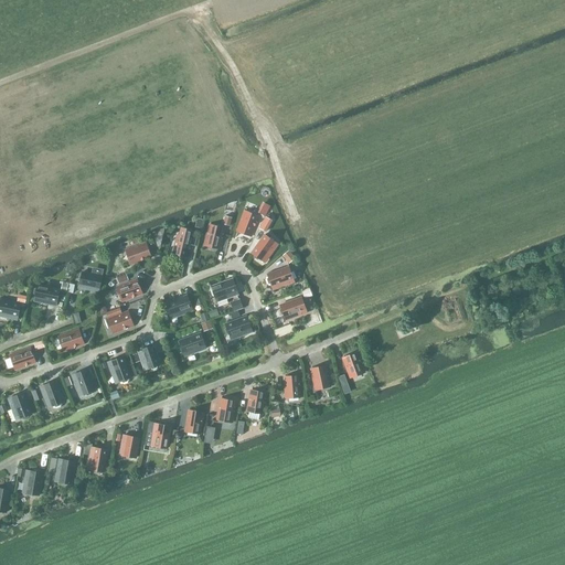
[(265,216),(270,206),(265,203),(259,213),(265,216)]
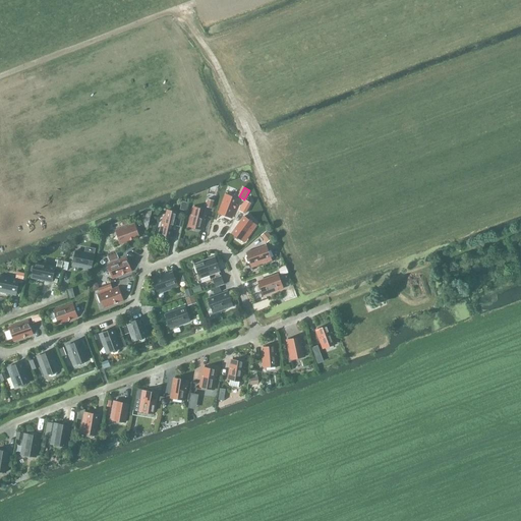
[(220,210),(232,215),(238,197),(226,193),(220,210)]
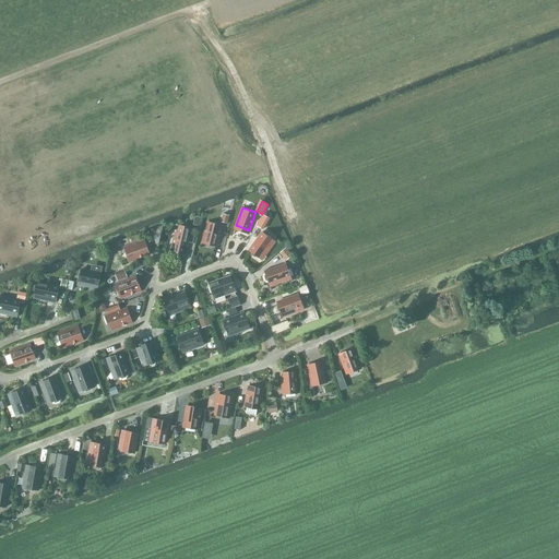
[(263,229),(266,223),(261,218),(257,226),(263,229)]
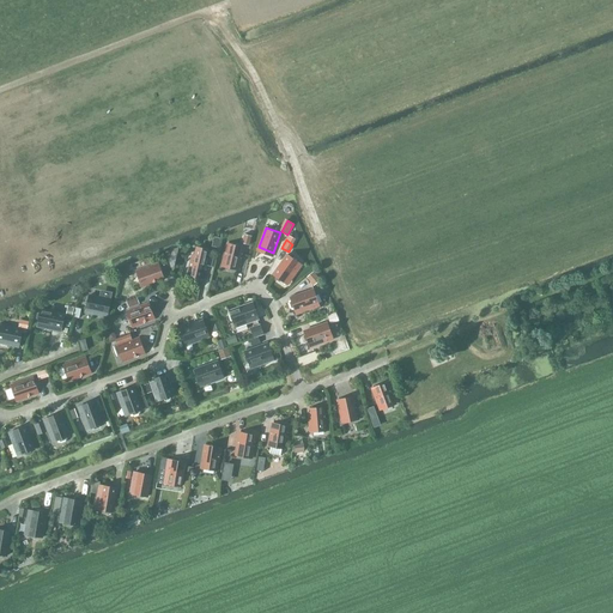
[(223,262),(237,266),(243,246),(228,242),(223,262)]
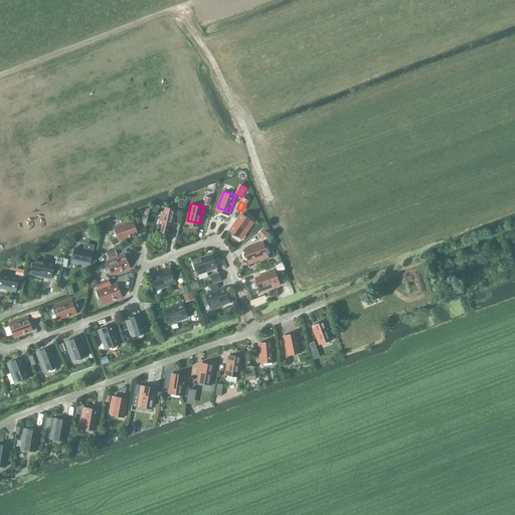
[(162,212),(158,230),(170,233),(174,215),(173,215),(175,208),(165,206),(163,212),(162,212)]
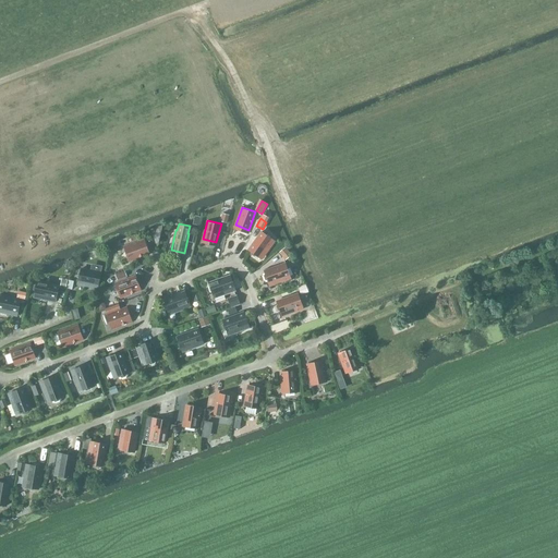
[(251,253),(254,255),(256,254),(259,256),(266,247),(268,249),(275,240),(262,230),(249,249),(251,251),(251,253)]
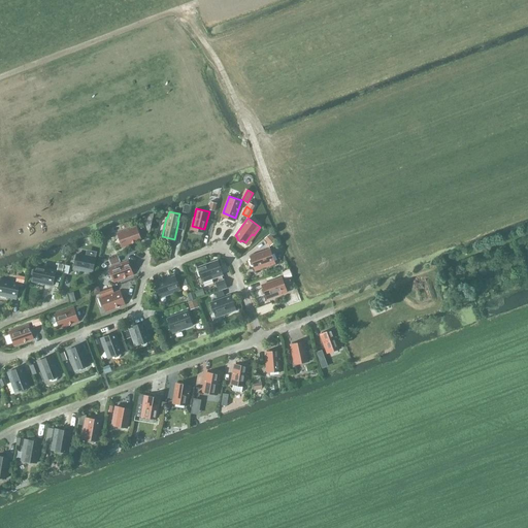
[(120,232),(124,244),(141,238),(136,226),(120,232)]
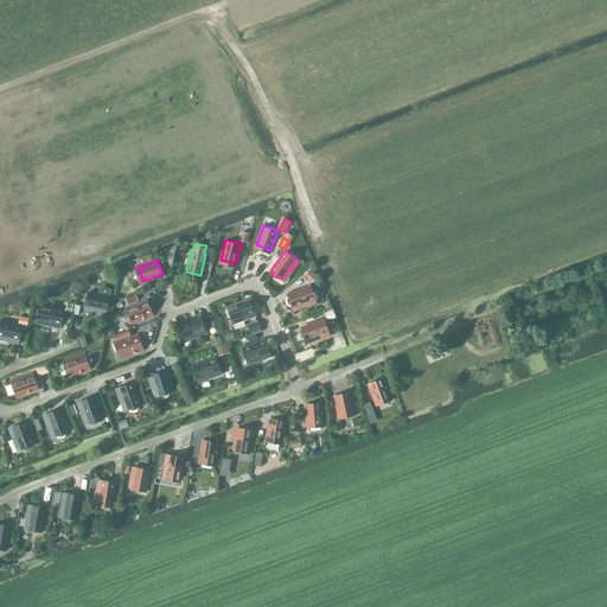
[(287,299),(288,304),(292,304),(292,307),(304,302),(305,306),(317,301),(310,285),(287,293),(288,296),(287,299)]
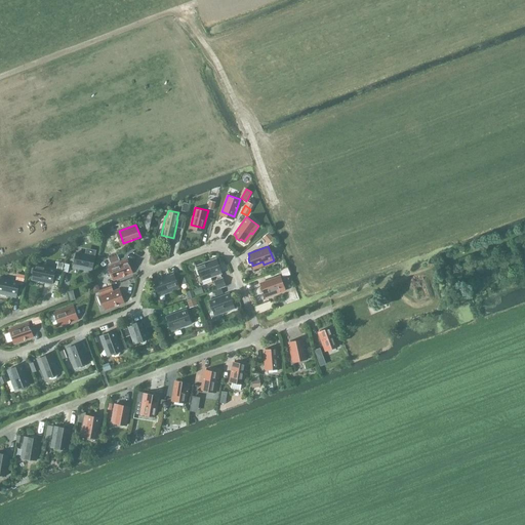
[(73,259),(75,260),(74,264),(82,266),(81,269),(91,271),(94,255),(77,251),(76,254),(74,255),(73,259)]
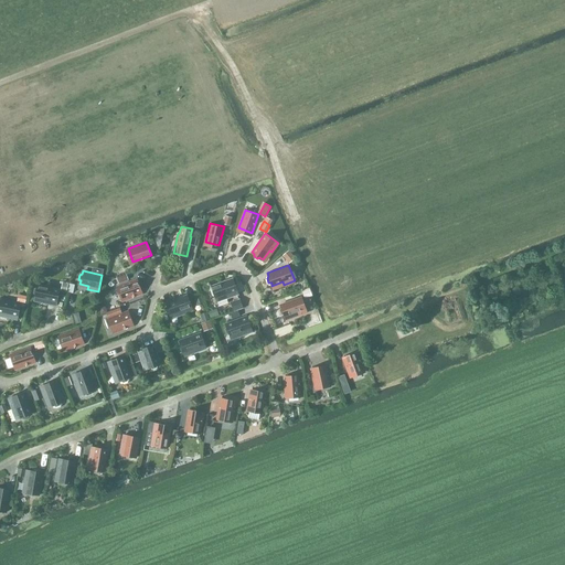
[(213,288),(211,290),(212,295),(215,295),(216,298),(226,294),(227,297),(238,294),(233,277),(212,285),(213,288)]
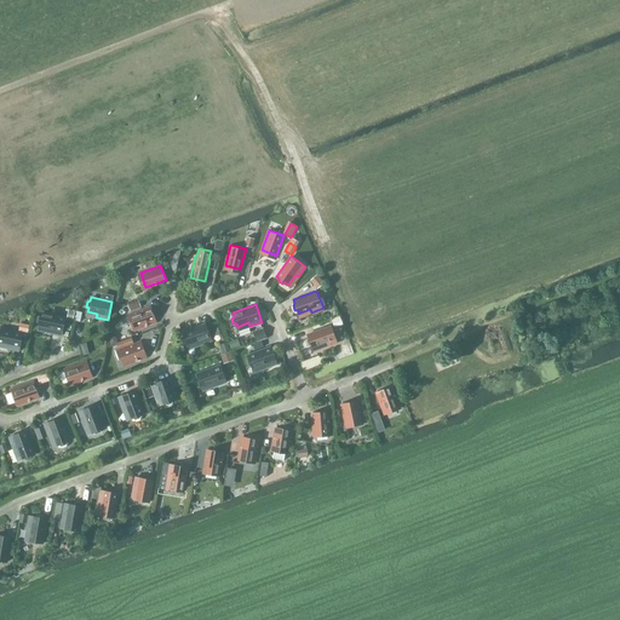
[(131,314),(136,327),(156,321),(150,306),(131,314)]
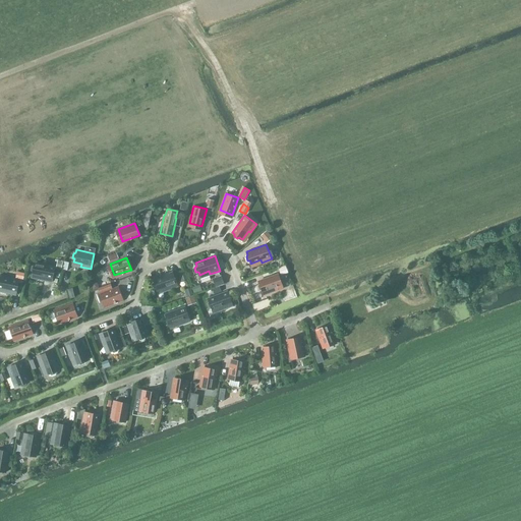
[(31,270),(33,271),(32,274),(42,276),(42,279),(52,281),(55,266),(35,262),(34,265),(32,265),(31,270)]
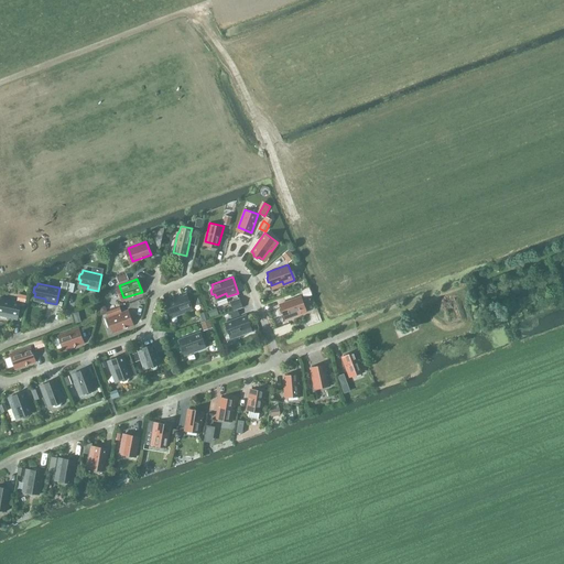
[(166,304),(165,306),(166,311),(170,311),(171,314),(181,310),(182,313),(193,308),(186,293),(166,301),(165,302),(166,304)]
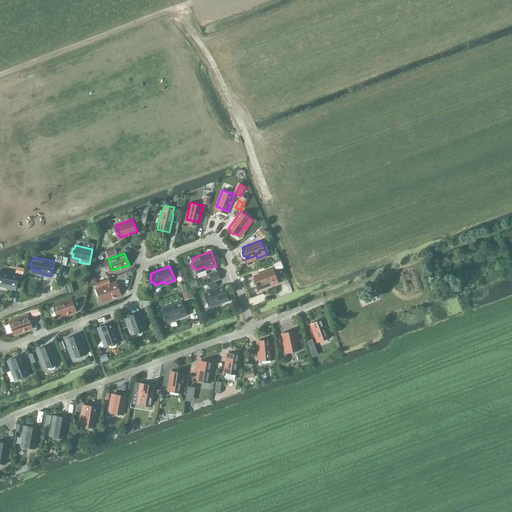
[(255,278),(253,280),(255,284),(257,284),(258,287),(268,283),(269,286),(278,282),(273,268),(254,275),(255,278)]
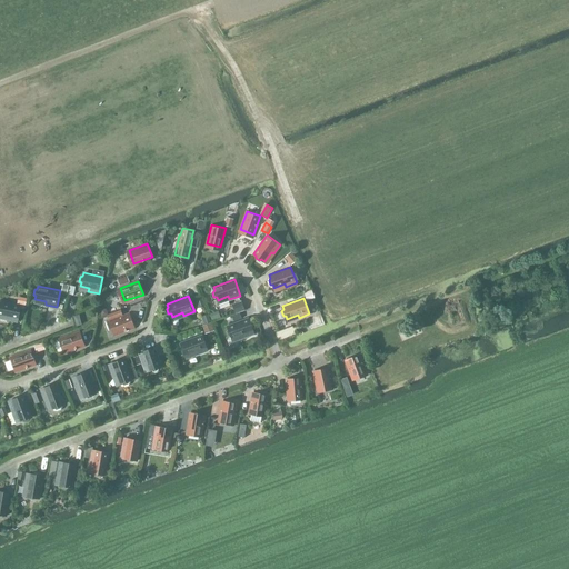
[(0,320),(7,322),(7,320),(18,322),(20,310),(21,306),(0,301),(0,320)]
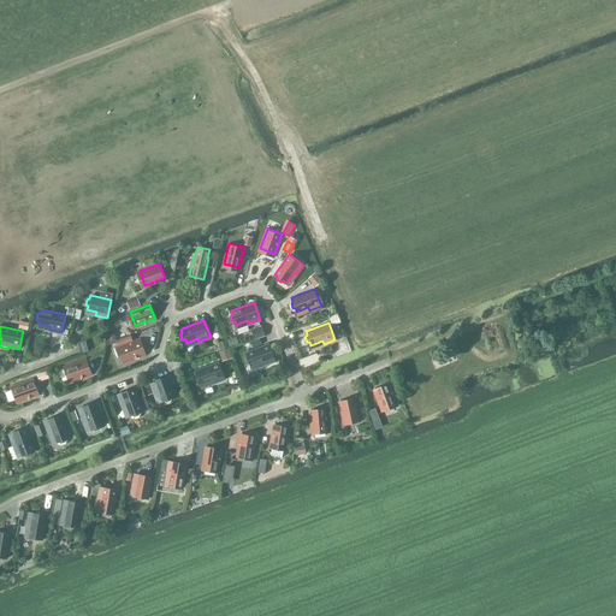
[(120,347),(126,361),(146,353),(140,339),(120,347)]
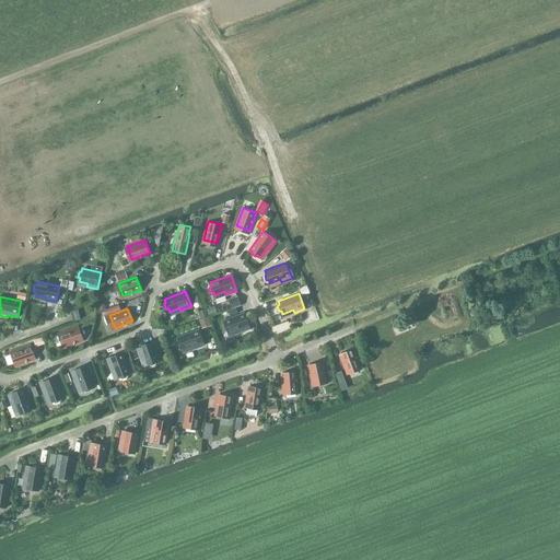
[(223,325),(224,329),(228,329),(229,333),(238,328),(240,331),(251,327),(244,312),(223,319),(224,323),(223,325)]
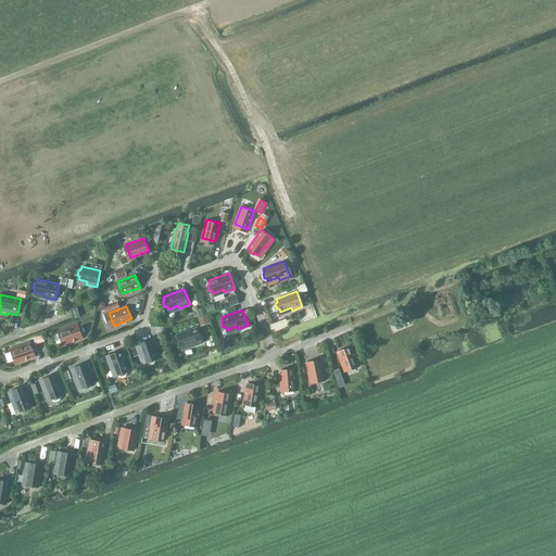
[(206,314),(198,316),(200,325),(209,323),(206,314)]
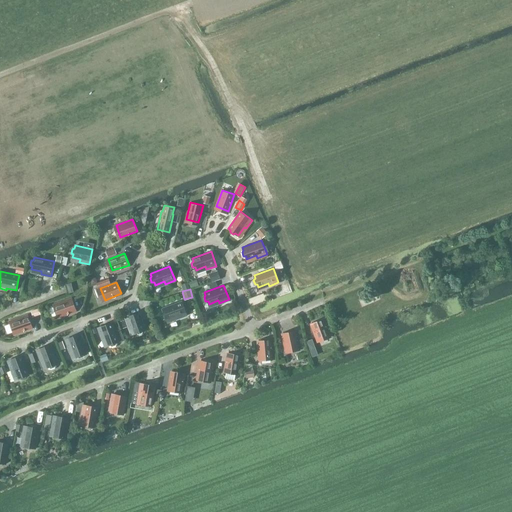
[(55,304),(59,316),(76,310),(72,298),(55,304)]
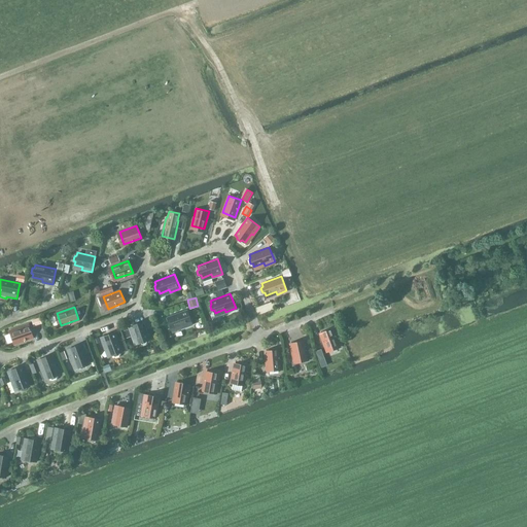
[(167,321),(168,325),(171,325),(172,328),(181,324),(182,327),(192,324),(186,310),(167,317),(168,319),(167,321)]
